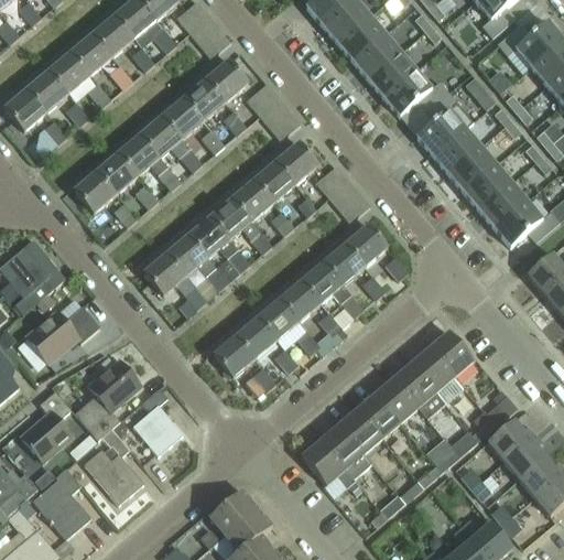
[(134,39),(156,20),(140,0),(132,0),(115,15),(134,39)]
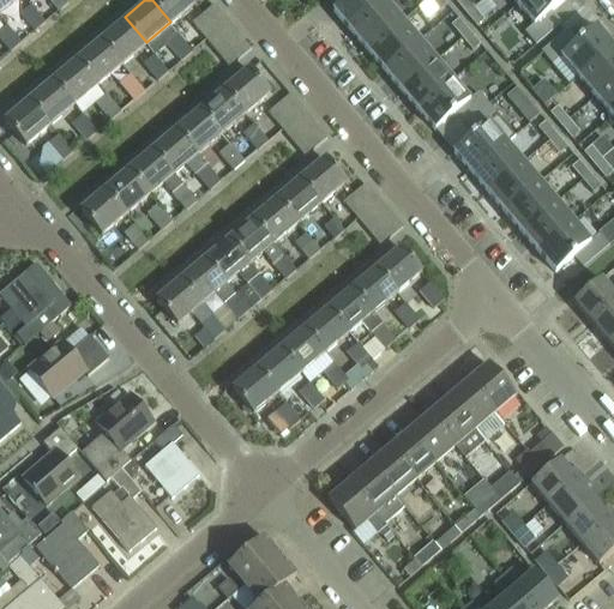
[(170,22),(194,1),(193,0),(152,0),(170,22)]
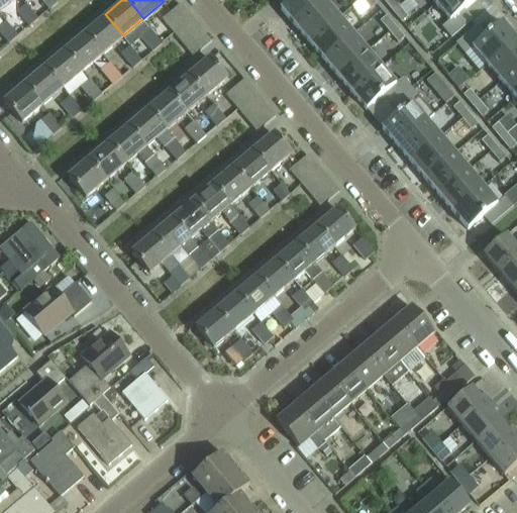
[(286,0),(280,5),(295,22),(322,0),(286,0)]
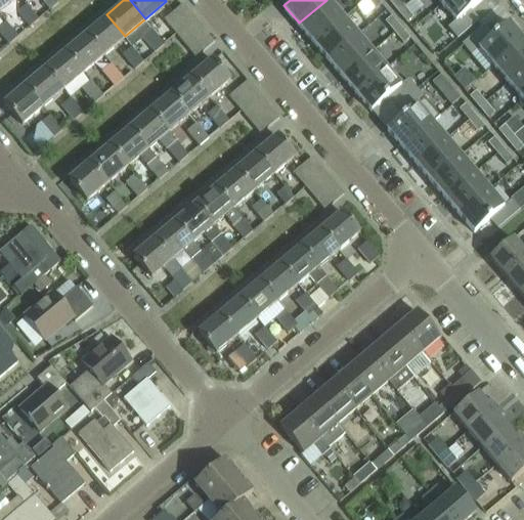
[(299,23),(313,40),(343,14),(331,0),(326,0),(299,23)]
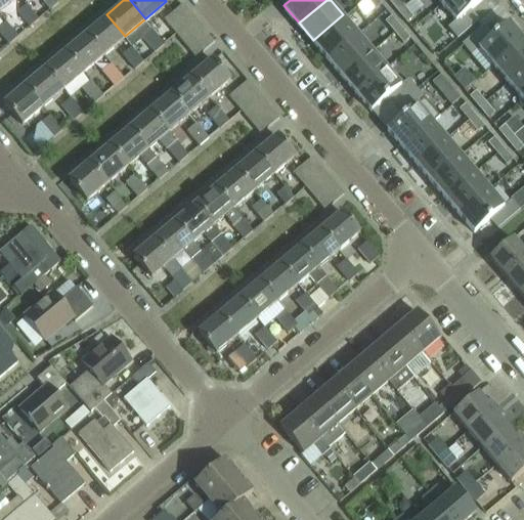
[(390,0),(397,8),(404,3),(401,0),(390,0)]
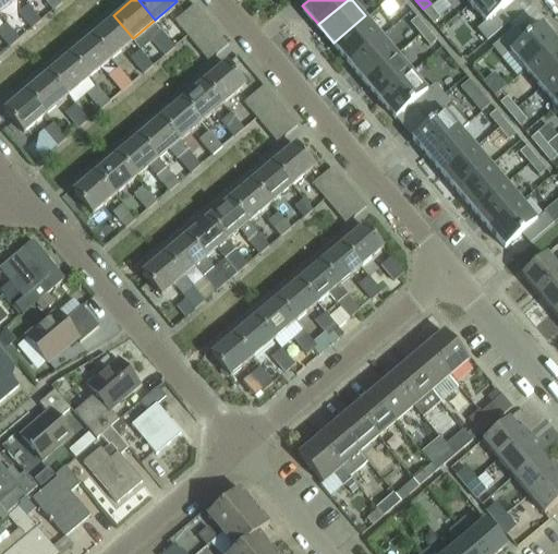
[(471,0),(470,1),(485,19),(476,26),(487,38),(510,17),(500,7),(508,0),(471,0)]
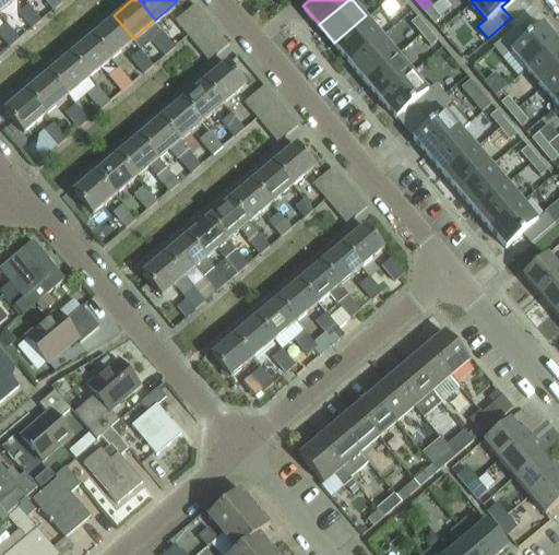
[(31,25),(40,18),(27,1),(19,10),(31,25)]
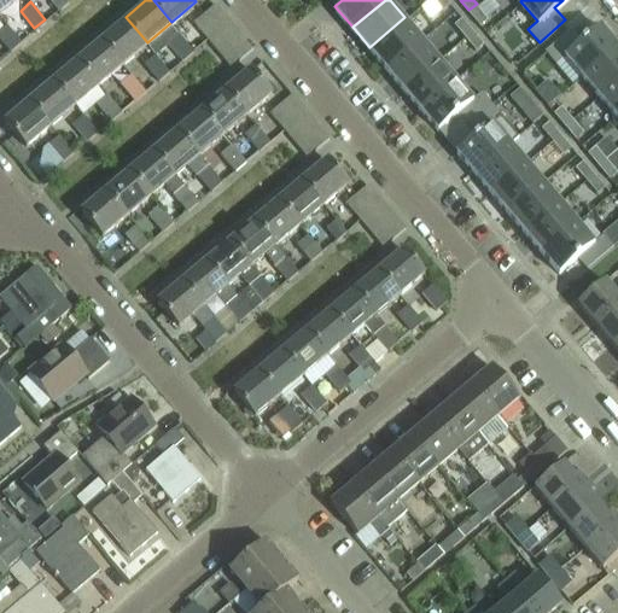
[(223,12),(214,1),(192,19),(202,30),(223,12)]
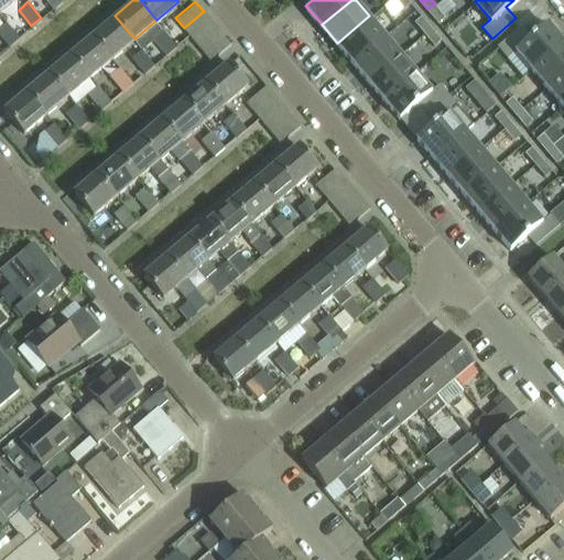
[(435,3),(427,9),(437,21),(445,15),(435,3)]
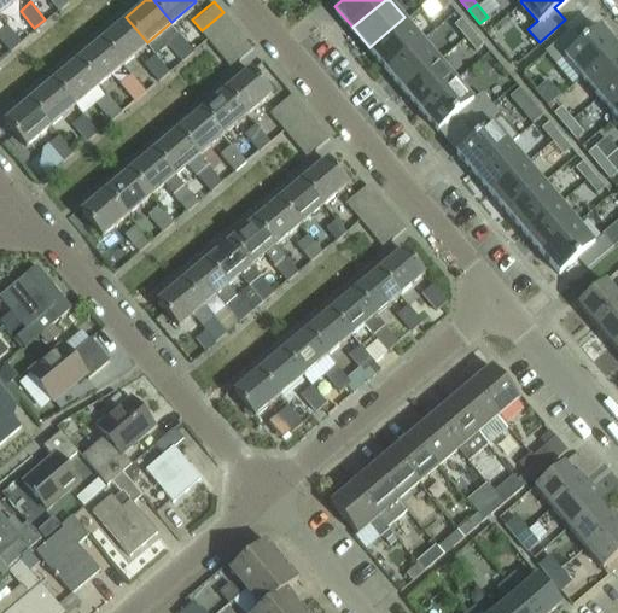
[(202,30),(208,36),(211,41),(233,23),(223,12),(202,30)]
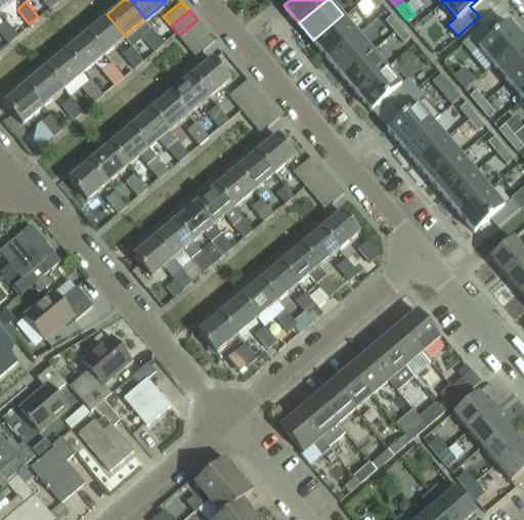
[(394,29),(400,24),(391,12),(385,18),(394,29)]
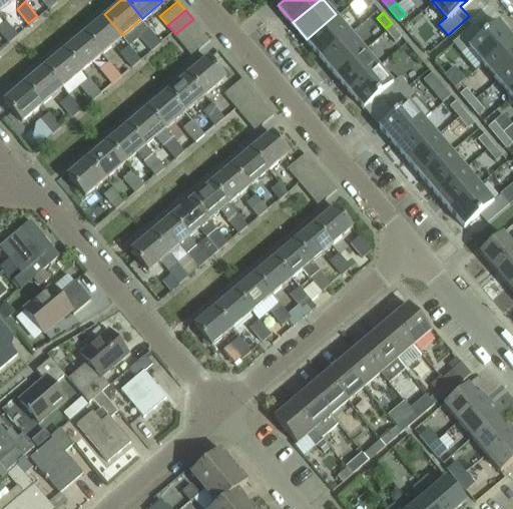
[(102,52),(122,35),(104,14),(84,31),(102,52)]
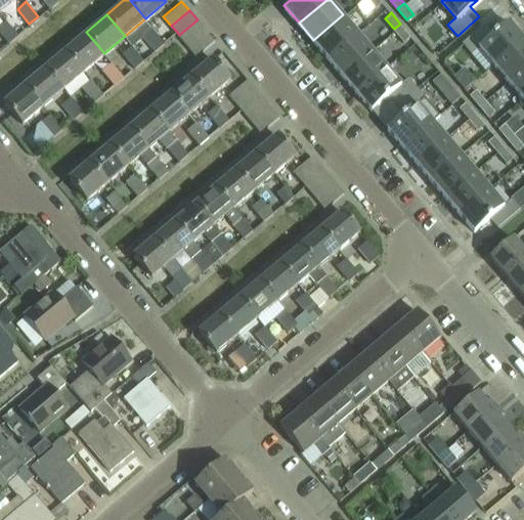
[(343,14),(313,40),(328,56),(357,32),(343,14)]
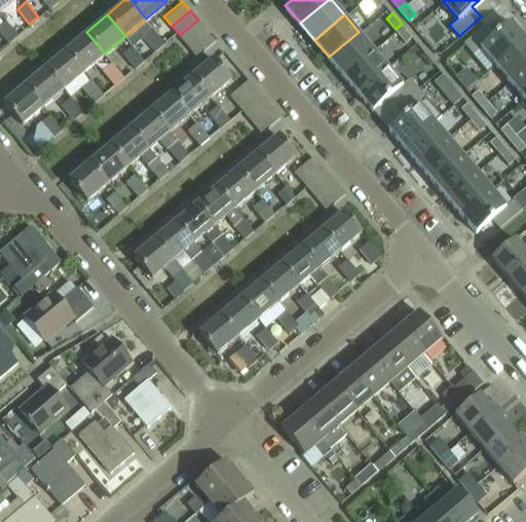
[(0,30),(9,41),(17,33),(5,19),(0,23),(0,30)]
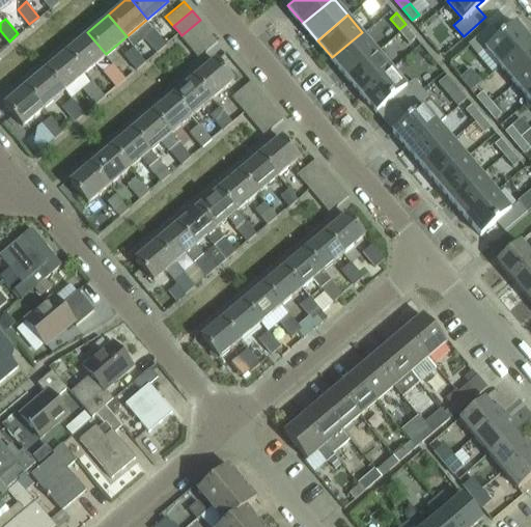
[(208,29),(200,20),(182,35),(190,45),(208,29)]
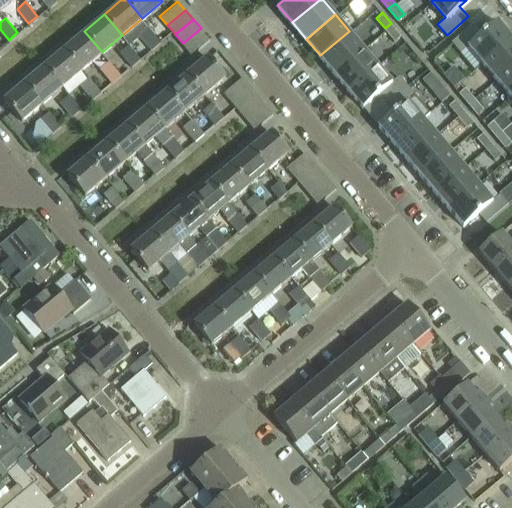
[(460,51),(468,45),(482,61),(511,37),(496,19),(481,32),(472,22),(451,40),(460,51)]
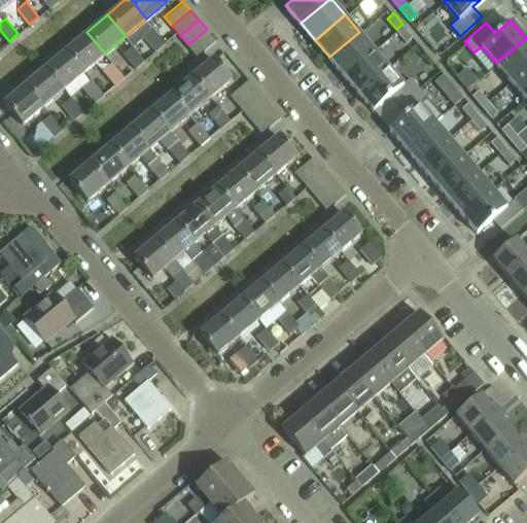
[(402,24),(396,29),(406,40),(412,35),(402,24)]
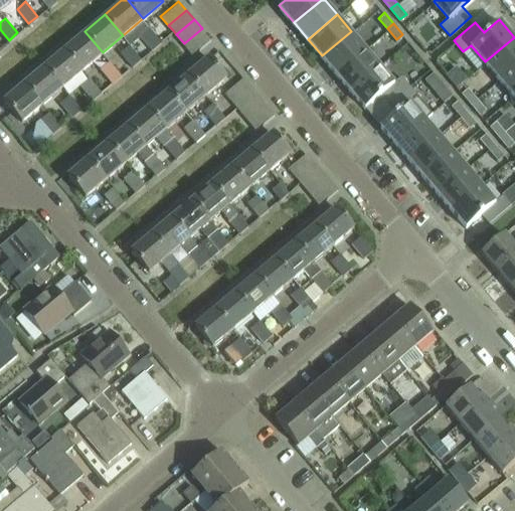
[(152,48),(161,40),(149,26),(140,33),(152,48)]
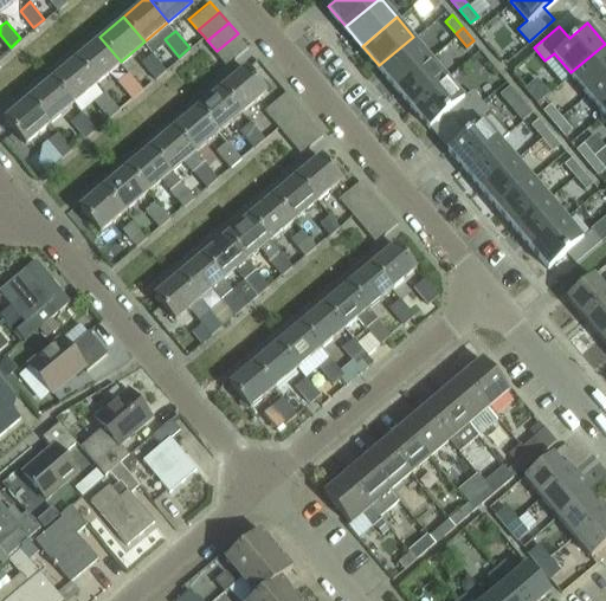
[(97,81),(121,62),(100,37),(76,56),(97,81)]
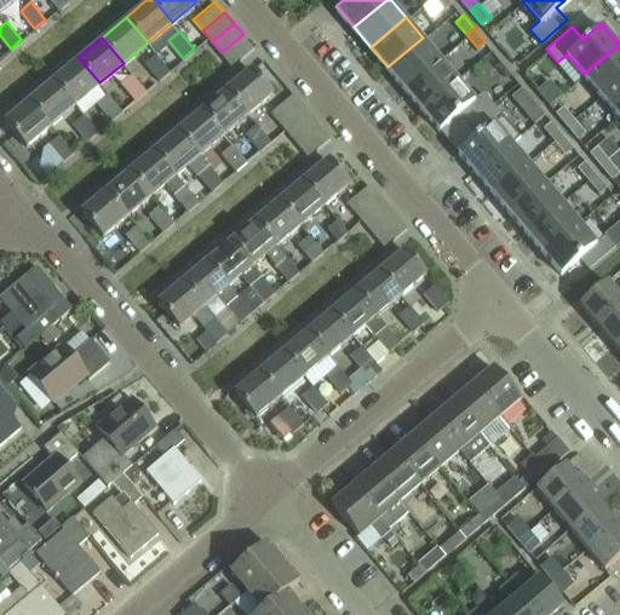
[(388,67),(405,87),(440,57),(423,38),(388,67)]
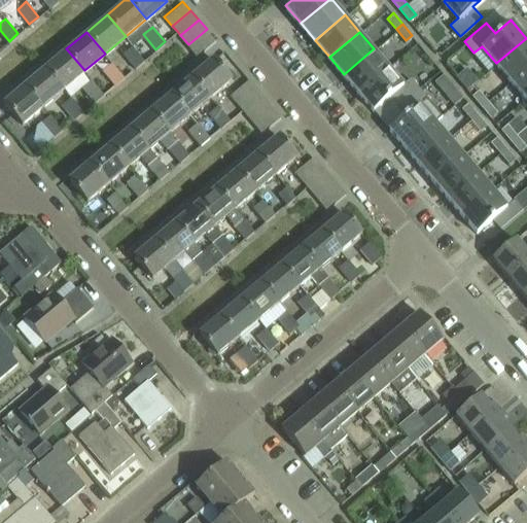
[(526,39),(526,38),(496,63),(511,80),(526,65),(526,39)]
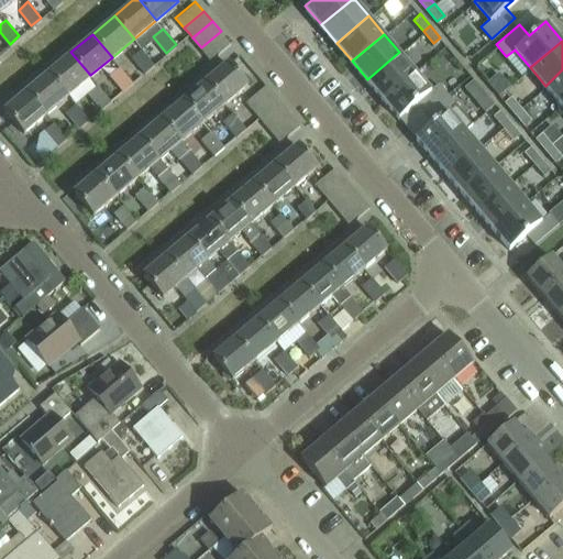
[(144,70),(154,63),(141,47),(131,55),(144,70)]
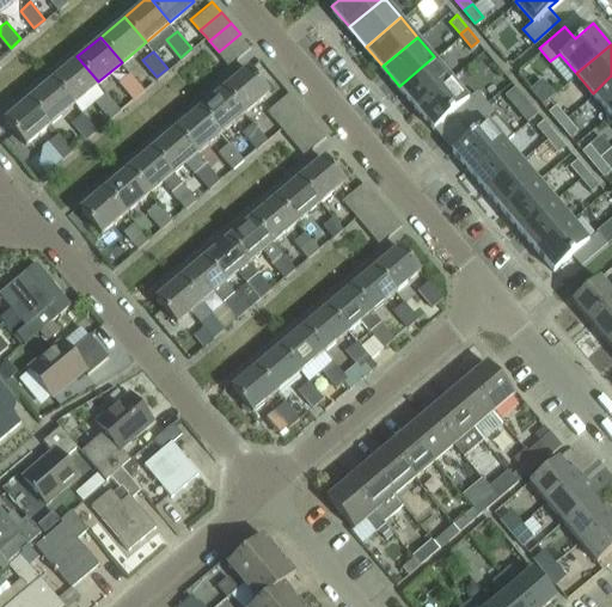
[(73,102),(98,81),(77,56),(53,77),(73,102)]
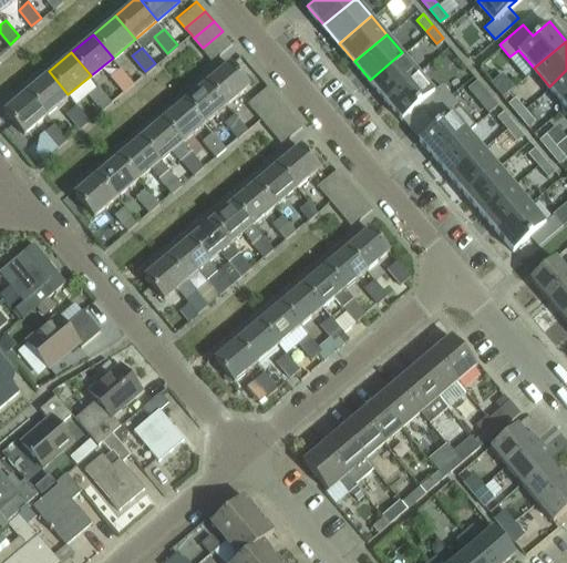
[(402,52),(370,80),(385,98),(418,71),(402,52)]
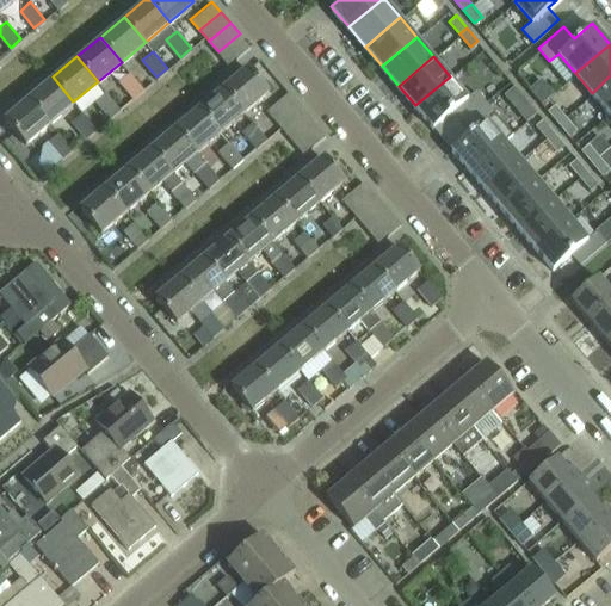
[(519,62),(505,74),(528,101),(542,90),(519,62)]
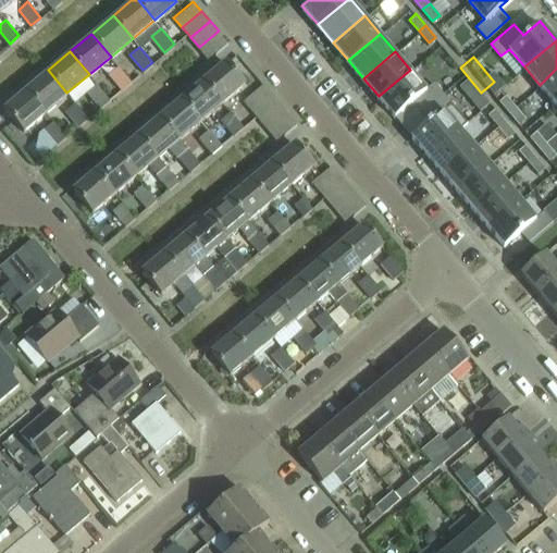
[(223,100),(227,96),(245,82),(225,60),(203,78),(223,100)]
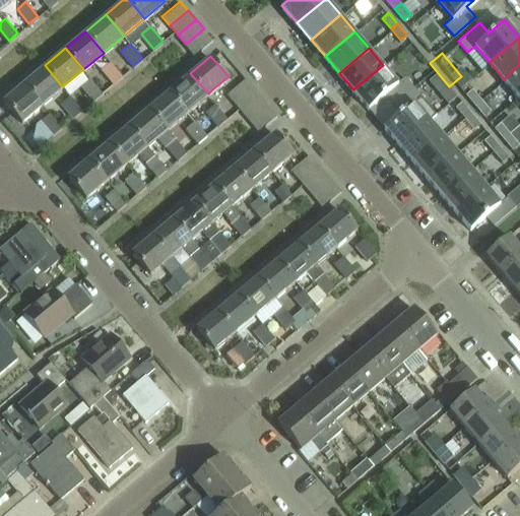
[(113,82),(122,75),(110,60),(101,68),(113,82)]
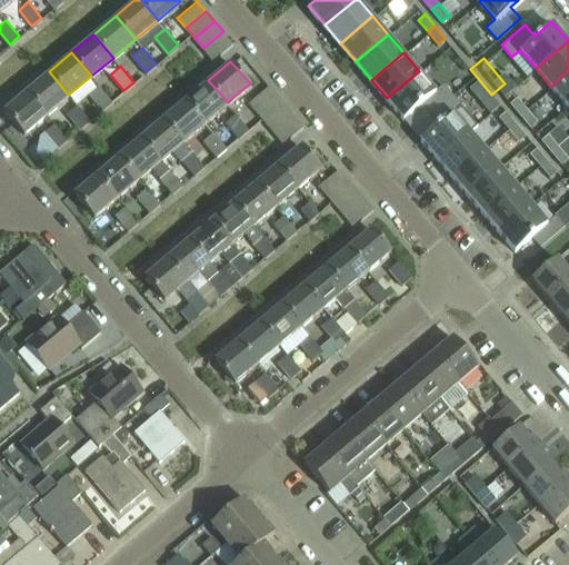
[(568,70),(551,87),(567,105),(568,102),(568,70)]
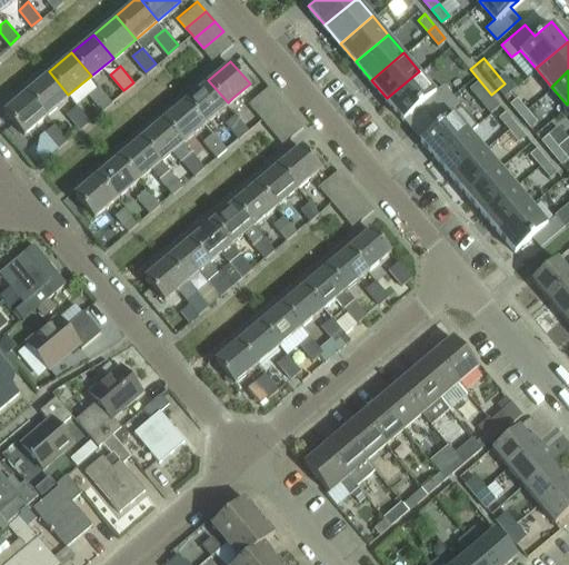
[(46,114),(68,95),(49,71),(27,90),(46,114)]
